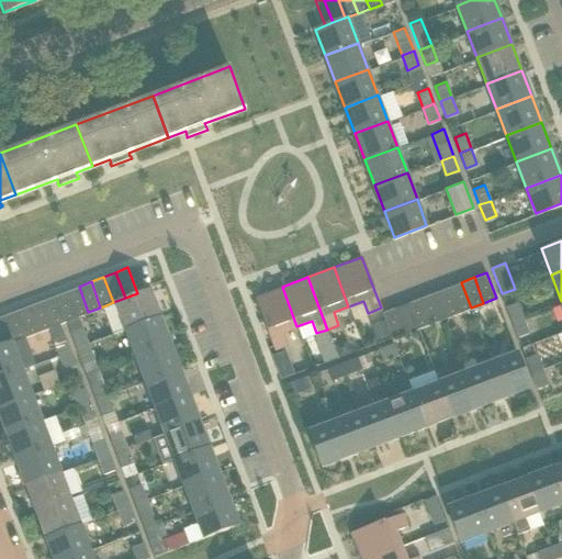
[(459,312),(471,308),(461,282),(449,287),(459,312)]
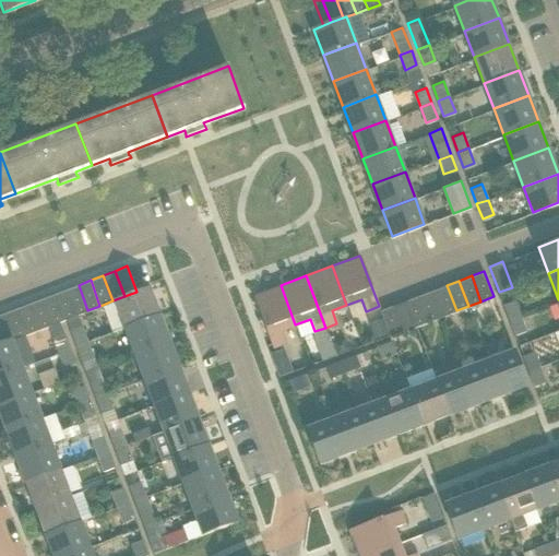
[(76,315),(79,314),(87,310),(79,285),(66,290),(76,315)]
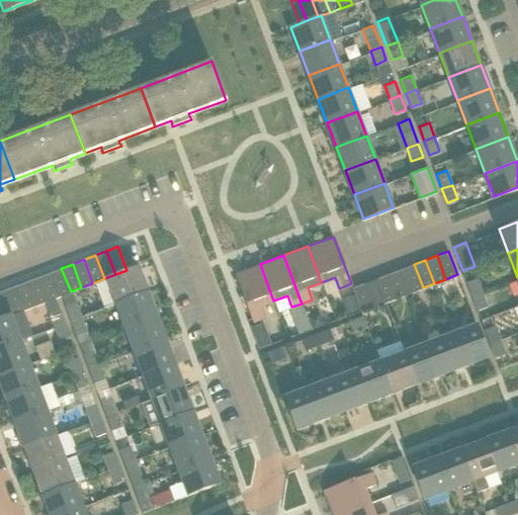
[(259,306),(273,301),(260,264),(236,273),(254,320),(263,316),(259,306)]
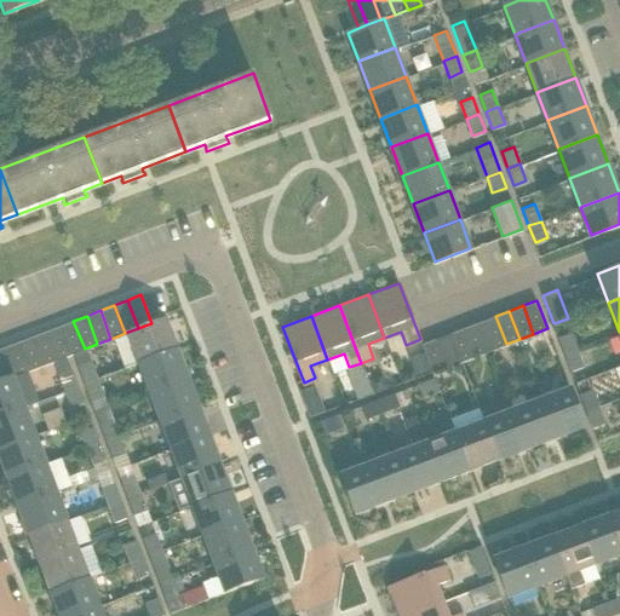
[(492,350),(506,344),(495,316),(482,321),(492,350)]
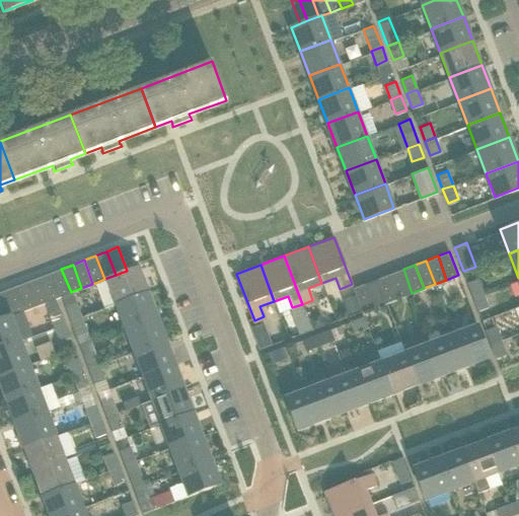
[(104,279),(95,283),(104,307),(116,303),(148,291),(139,267),(127,271),(116,275),(104,279)]
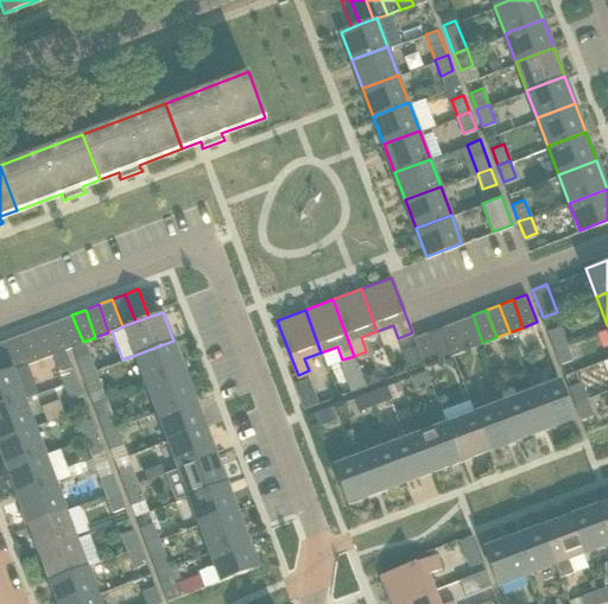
[(69,347),(70,347),(83,342),(71,315),(58,319),(69,347)]
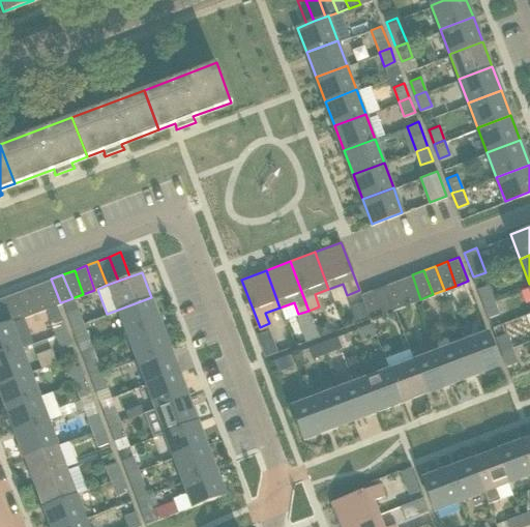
[(404,305),(415,301),(406,276),(394,281),(404,305)]
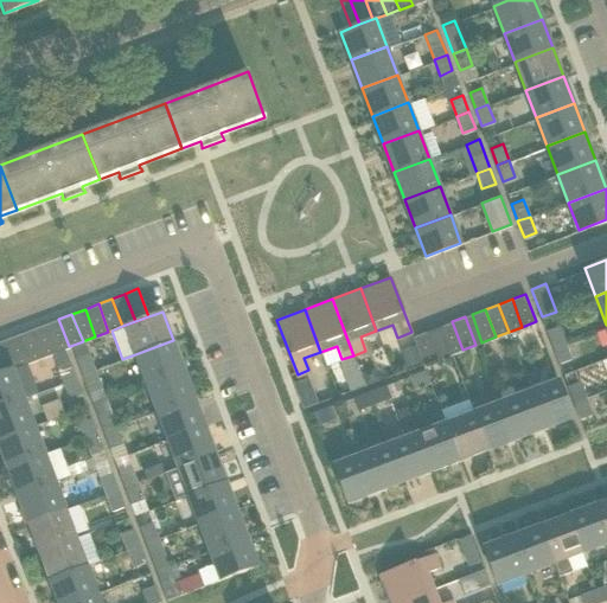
[(56,352),(69,346),(58,319),(45,324),(56,352)]
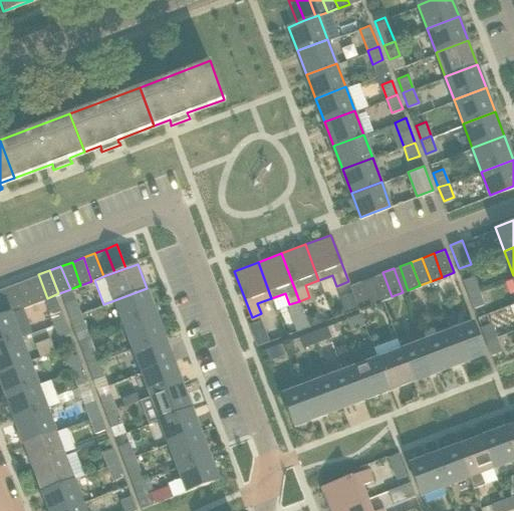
[(380,300),(392,296),(382,272),(371,276),(380,300)]
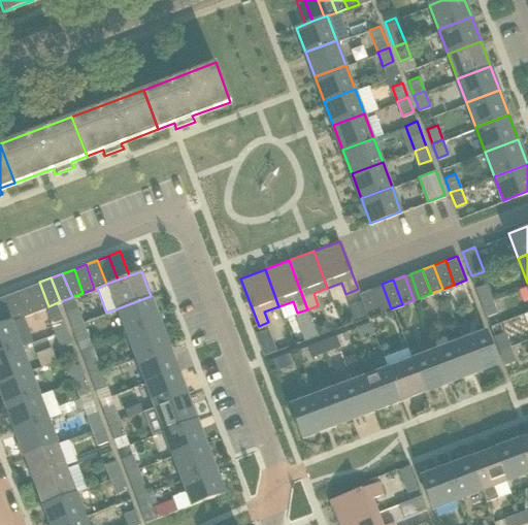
[(37,310),(48,306),(39,282),(28,287),(37,310)]
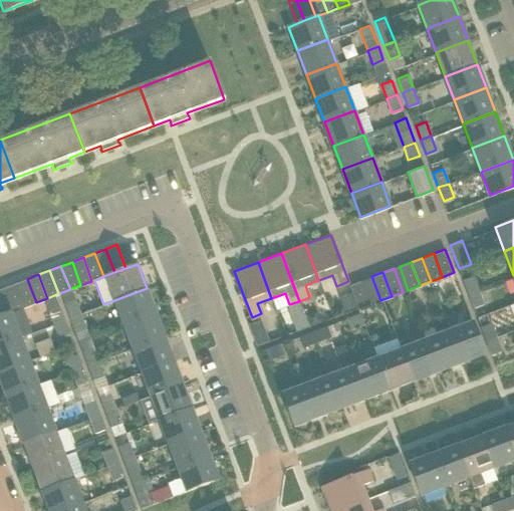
[(468,292),(478,288),(473,275),(463,279),(468,292)]
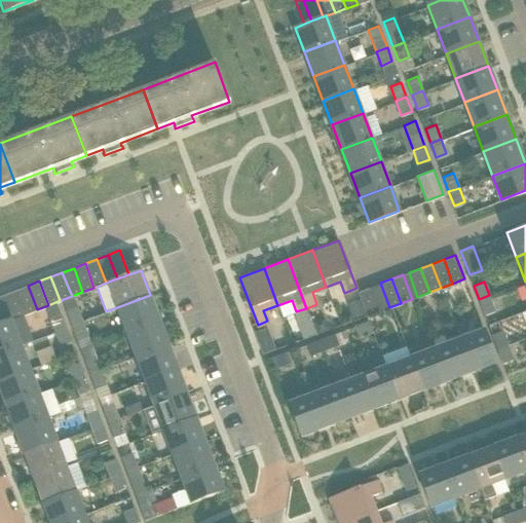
[(378,311),(389,307),(380,283),(369,287),(378,311)]
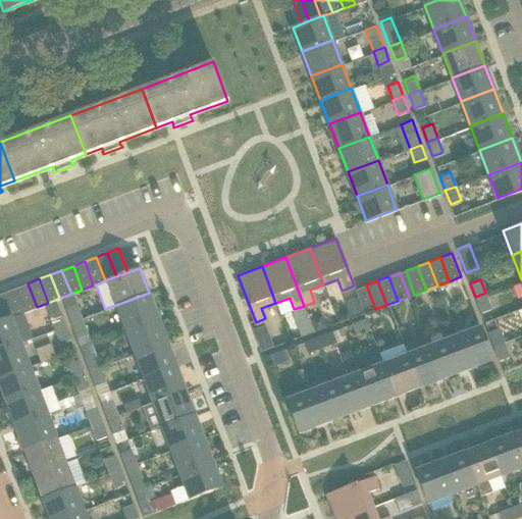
[(24,311),(37,307),(28,283),(15,288),(24,311)]
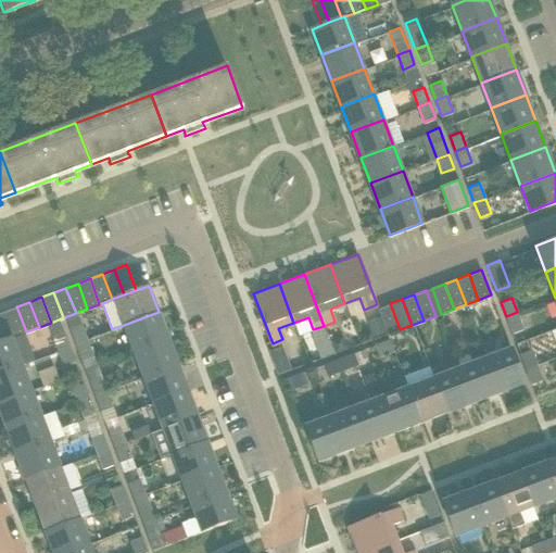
[(387,335),(400,329),(390,303),(377,309),(386,330),(387,335)]
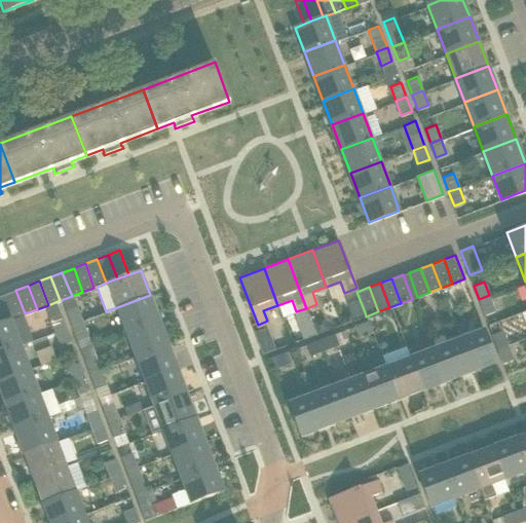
[(13,319),(25,313),(15,290),(4,294),(13,319)]
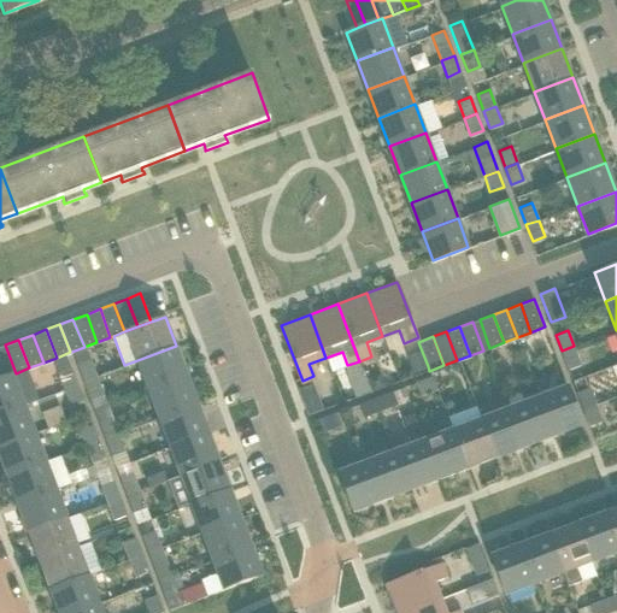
[(16,373),(5,345),(0,346),(0,372),(3,378),(16,373)]
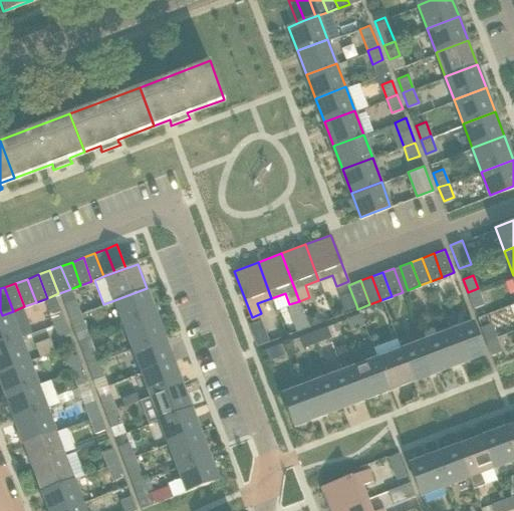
[(68,317),(81,312),(72,288),(70,289),(59,293),(68,317)]
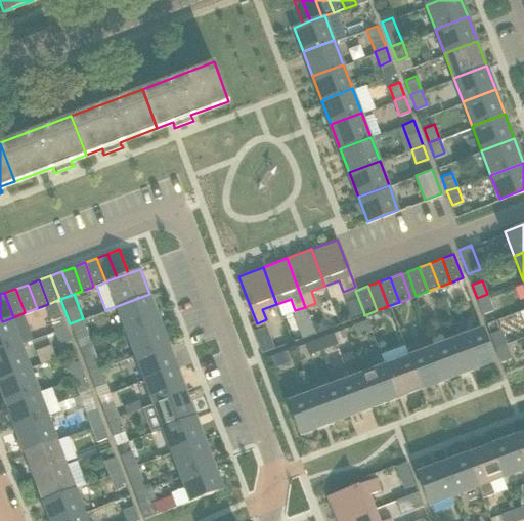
[(126,330),(159,317),(149,294),(117,306),(126,330)]
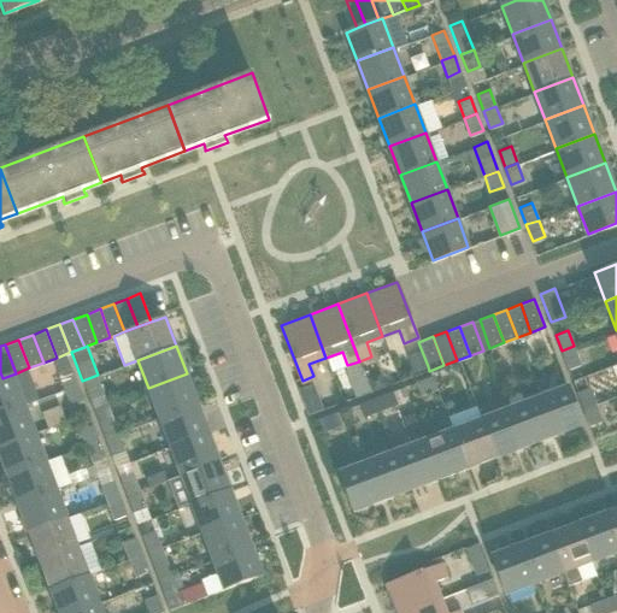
[(568,369),(581,364),(574,346),(562,351),(568,369)]
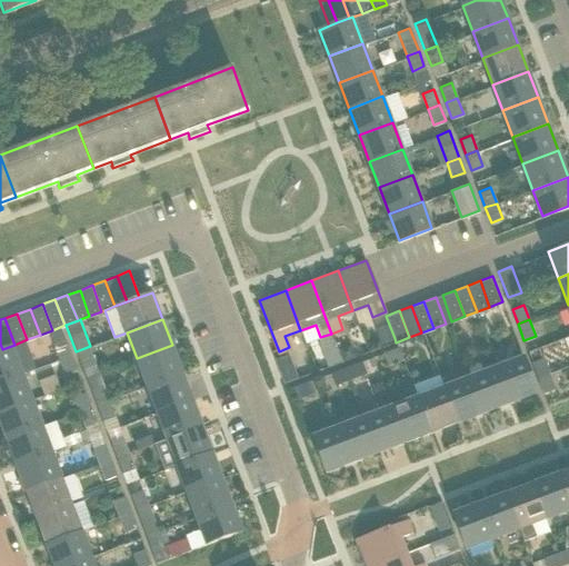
[(381,344),(395,338),(388,323),(375,328),(381,344)]
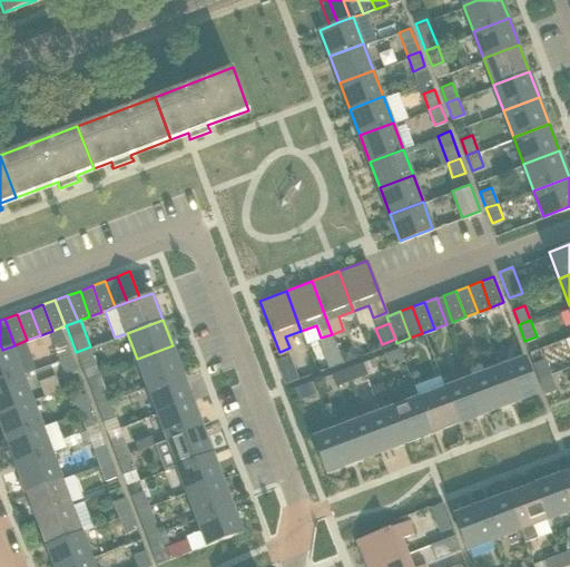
[(59,359),(71,353),(65,339),(52,343),(59,359)]
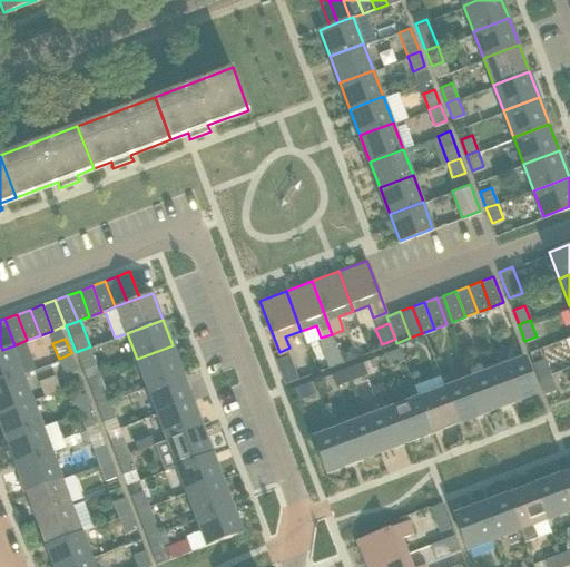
[(351,343),(337,348),(342,361),(355,357),(351,343)]
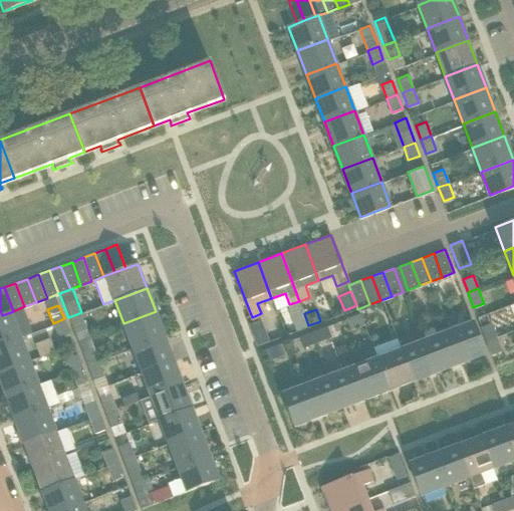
[(0,342),(21,334),(13,311),(2,315),(0,315),(0,342)]
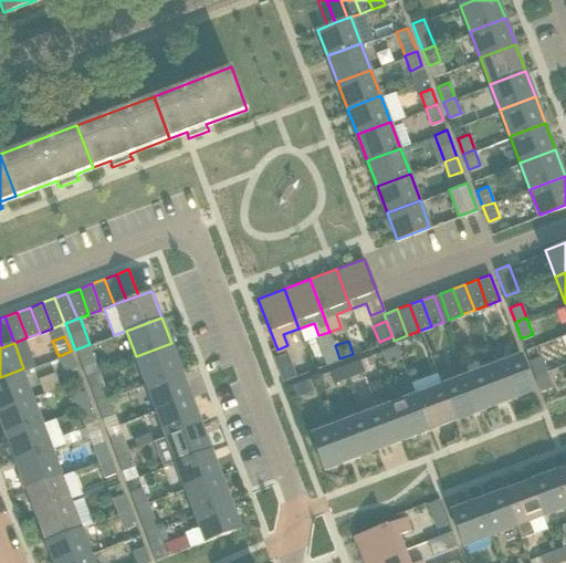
[(146,383),(181,369),(171,343),(136,356),(146,383)]
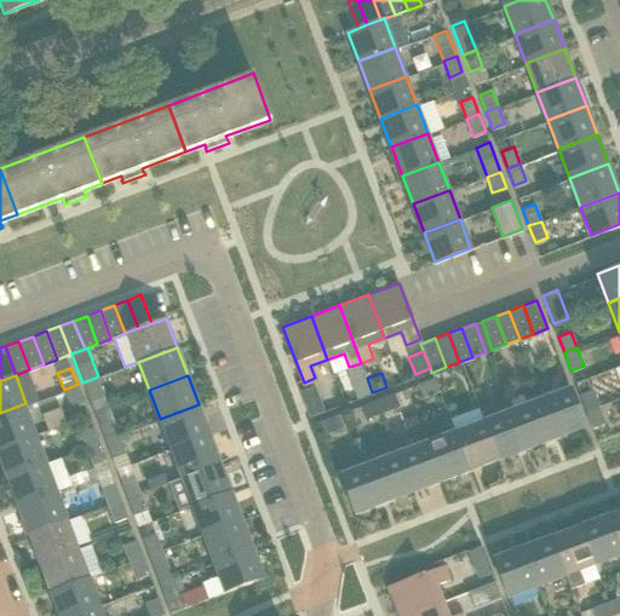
[(93,412),(109,406),(98,376),(82,383),(93,412)]
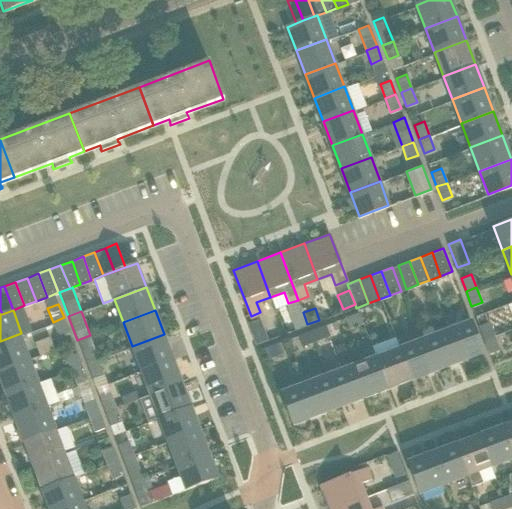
[(347,327),(362,322),(358,311),(343,316),(347,327)]
